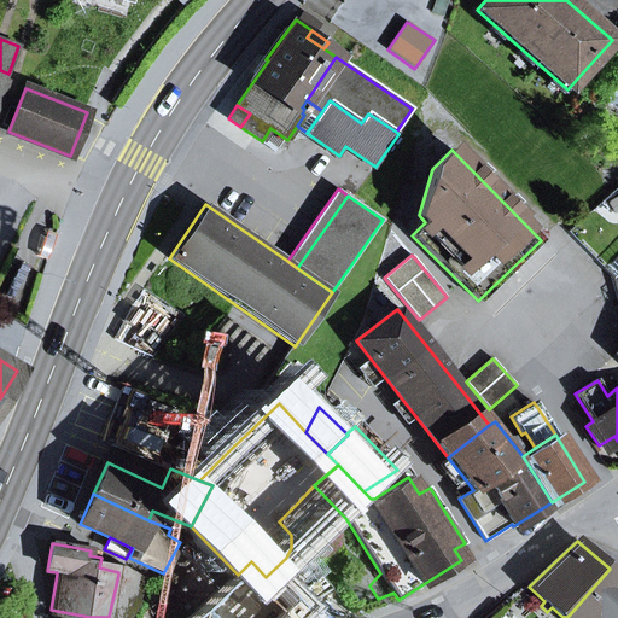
[(286,617),(297,608),(267,576),(266,577),(251,561),(238,575),(237,573),(197,612),(203,617),(286,617)]
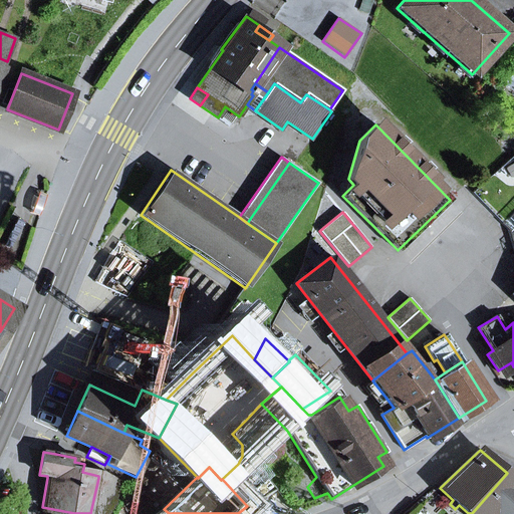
[(513,513),(513,479),(507,473),(472,513),(513,513)]
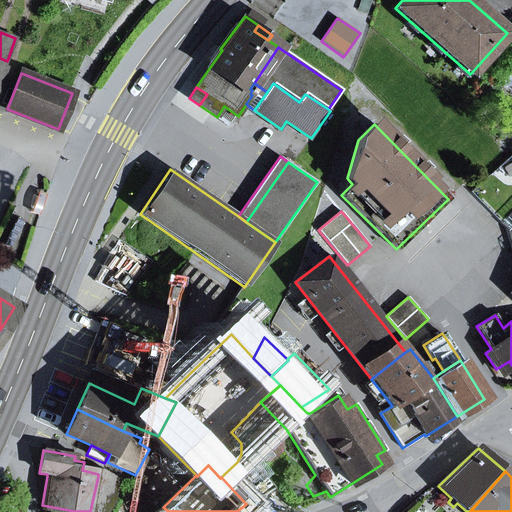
[(98,476),(90,511),(105,511),(111,503),(115,480),(98,476)]
